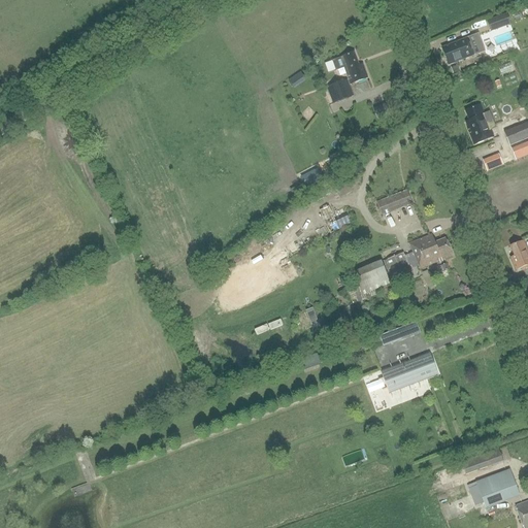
[(487,23),(491,32),(510,25),(506,14),(487,23)]
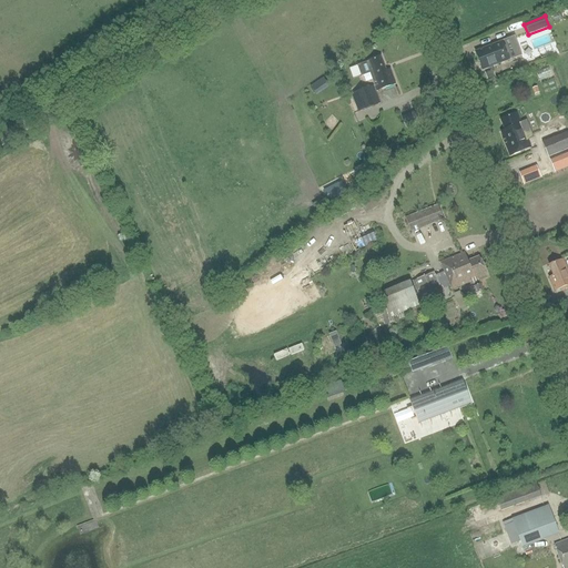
[(539,46),(551,41),(549,34),(536,39),(539,46)]
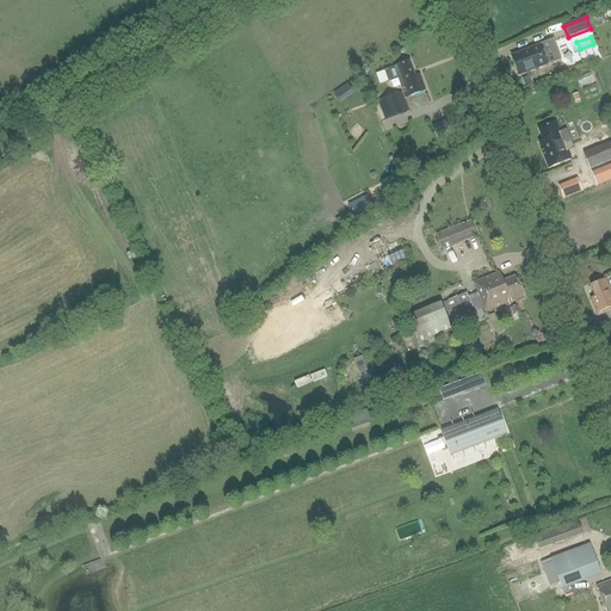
[(519,76),(549,65),(557,62),(549,42),(541,44),(512,56),(519,76)]
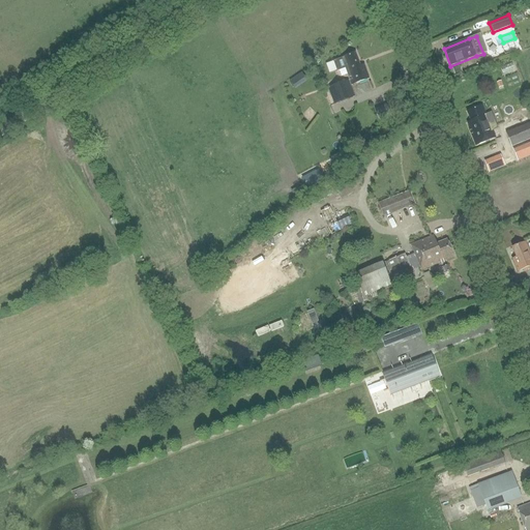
[(356,96),(351,85),(369,79),(363,65),(360,66),(355,53),(342,58),(349,79),(327,88),(334,105),(356,96)]
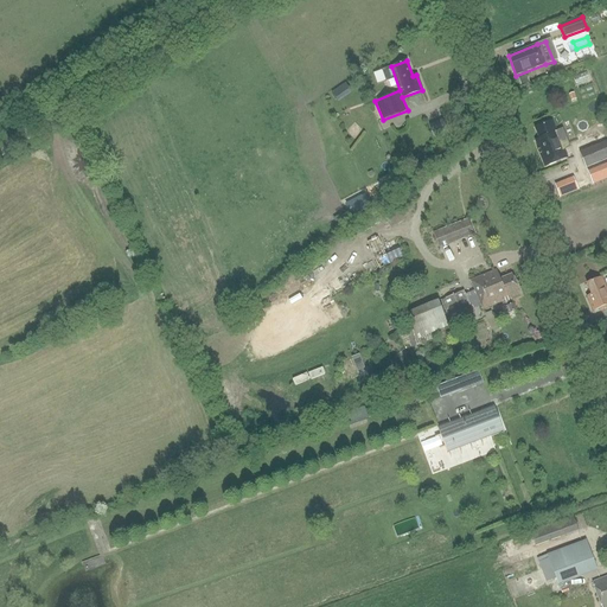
[(526,76),(519,80),(522,87),(529,83),(526,76)]
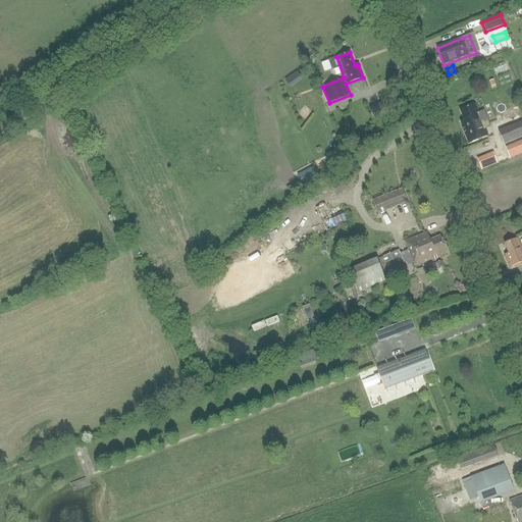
[(487,136),(484,129),(490,126),(484,111),(478,113),(474,105),(461,111),(467,125),(463,127),(470,143),(487,136)]
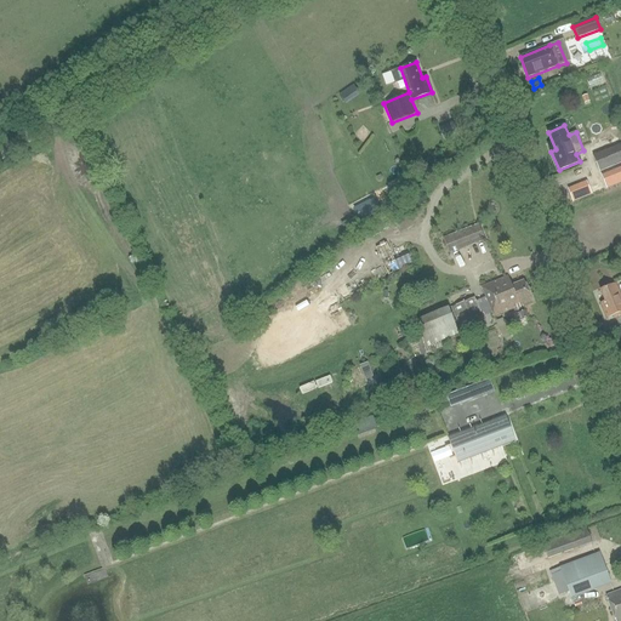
[(588,148),(598,171),(620,161),(620,147),(616,137),(588,148)]
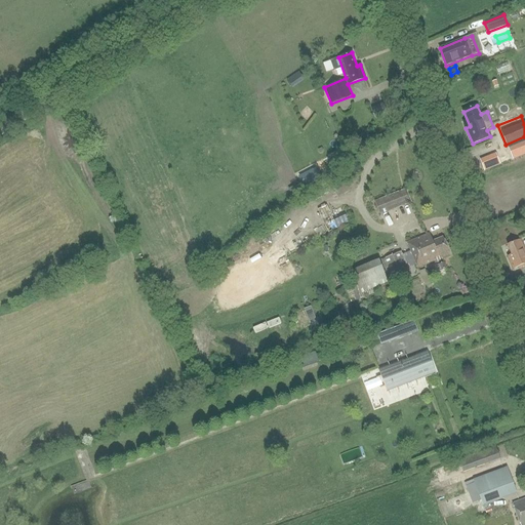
[(524,142),(509,149),(513,160),(524,154),(524,142)]
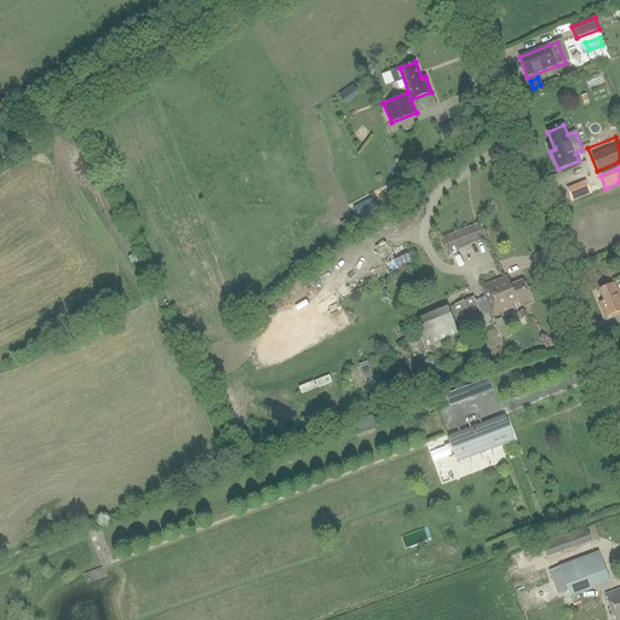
[(477,223),(442,237),(449,253),(484,240),(477,223)]
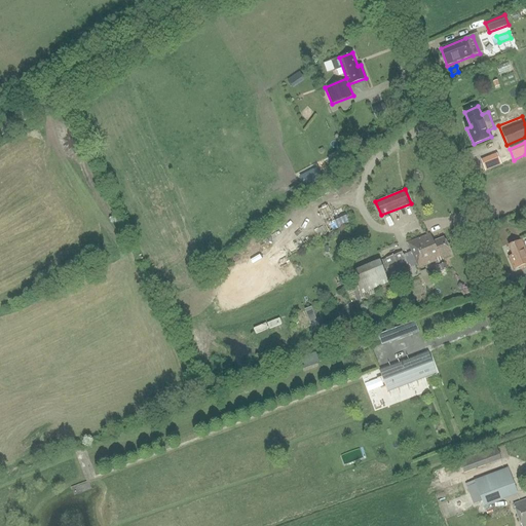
[(345,215),(334,221),(338,229),(350,224),(345,215)]
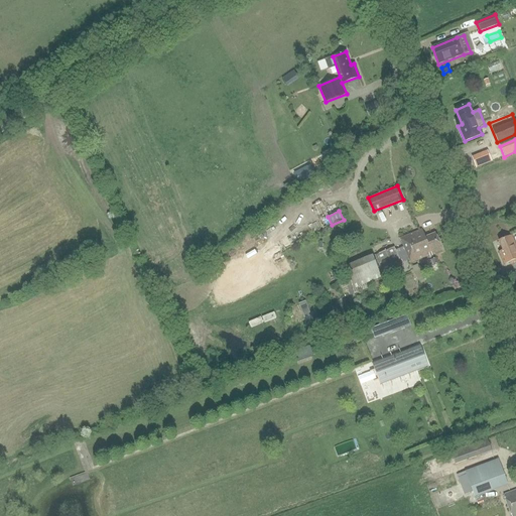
[(400,239),(410,263),(427,256),(434,253),(442,250),(434,234),(424,238),(421,230),(400,239)]
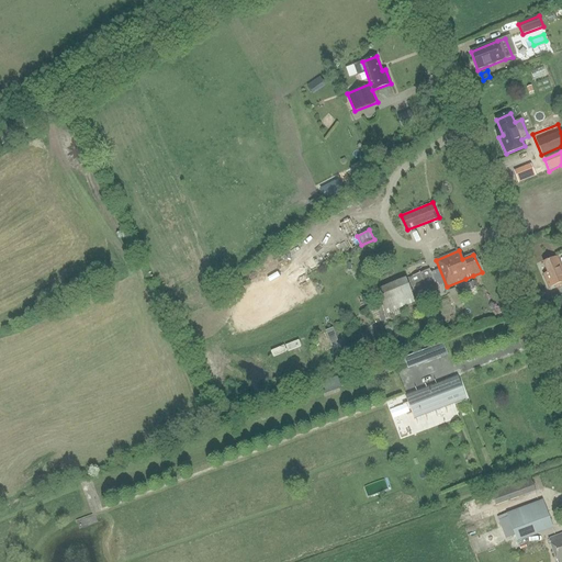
[(549,288),(561,282),(561,269),(557,258),(544,263),(548,273),(544,274),(549,288)]
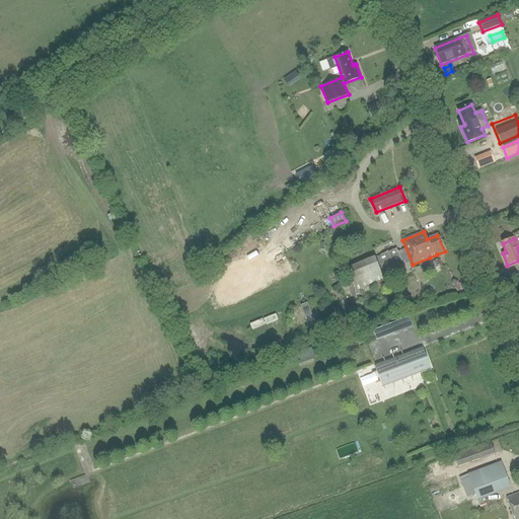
[(393,250),(377,257),(385,278),(405,270),(396,248),(393,250)]
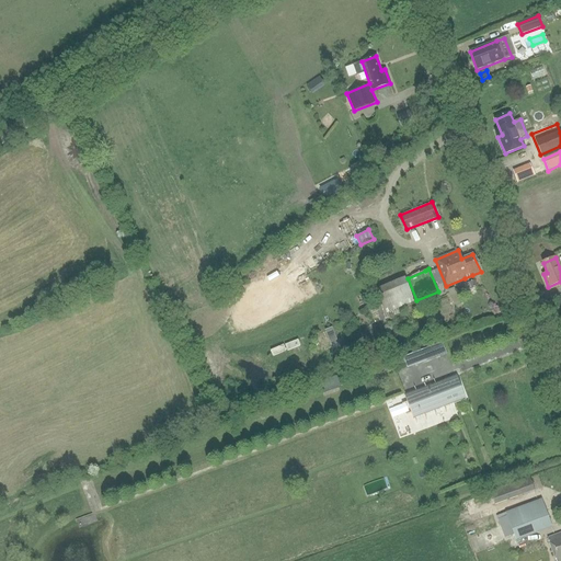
[(374,292),(384,316),(414,302),(404,278),(374,292)]
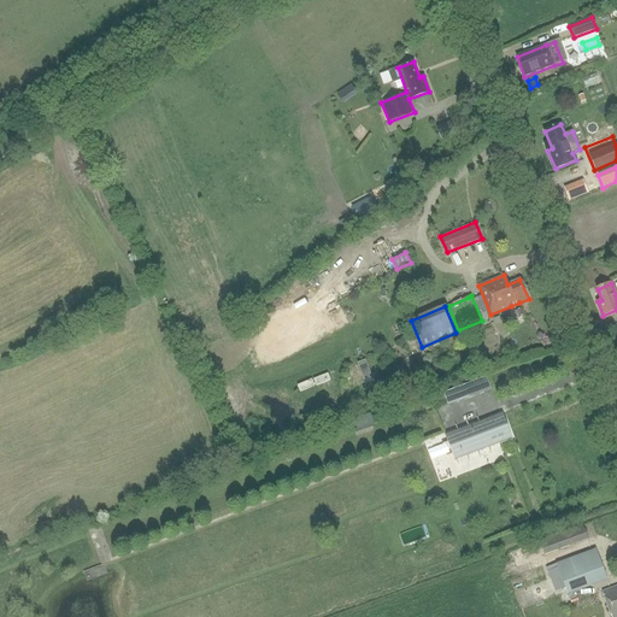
[(493,319),(501,340),(509,338),(500,317),(493,319)]
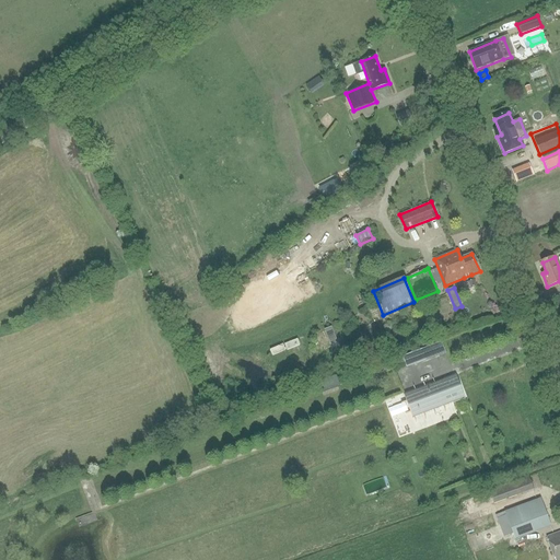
[(323,328),(327,349),(337,347),(333,326),(323,328)]
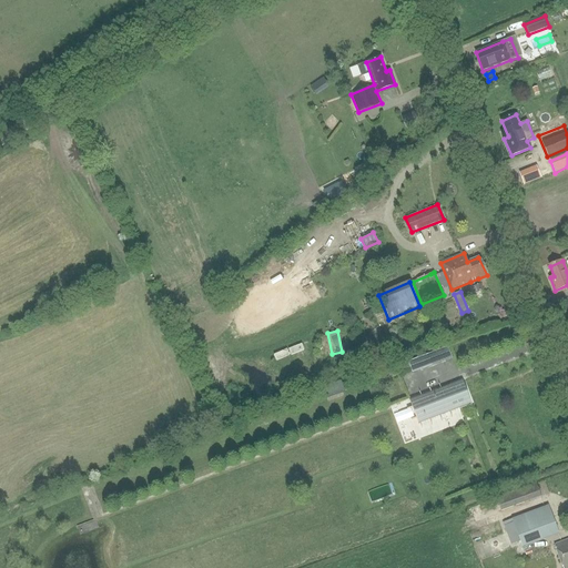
[(428,354),(433,365),(452,357),(448,346),(428,354)]
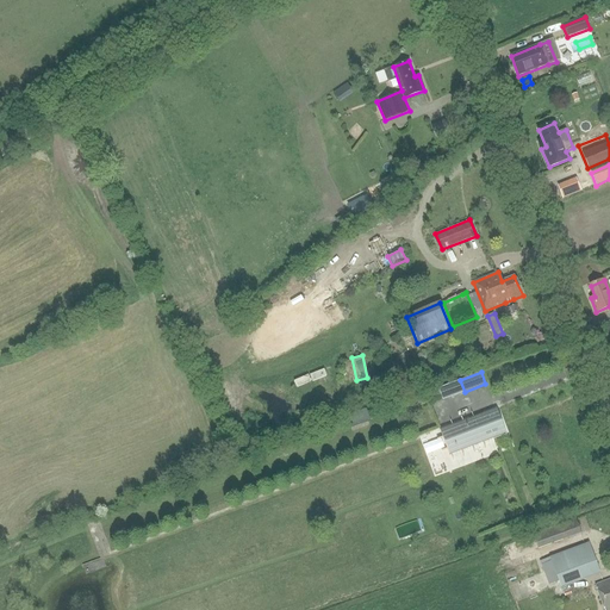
[(497,409),(440,430),(449,456),(506,435),(497,409)]
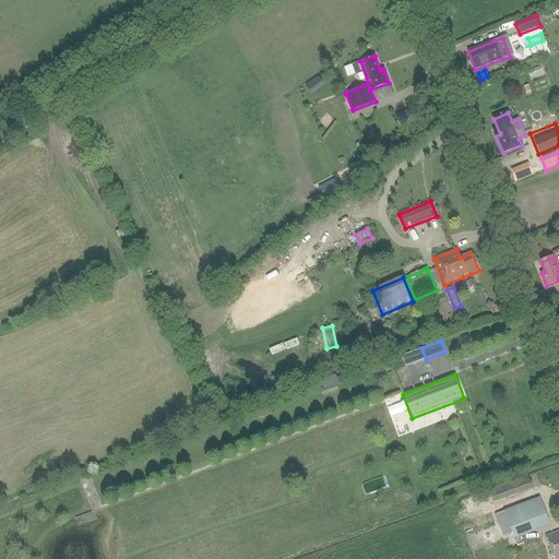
[(336,376),(316,383),(319,391),(320,393),(340,385),(339,383),(336,376)]
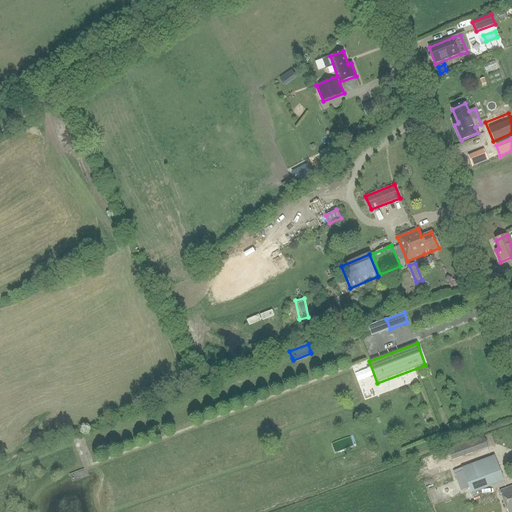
[(452,460),(487,447),(483,436),(448,449),(452,460)]
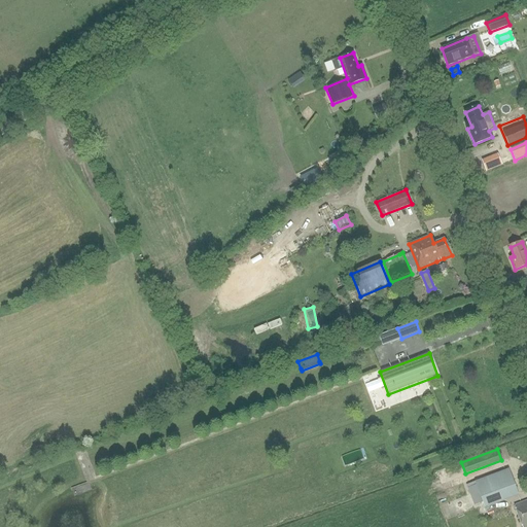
[(473,505),(483,501),(485,506),(518,495),(510,470),(467,486),(473,505)]
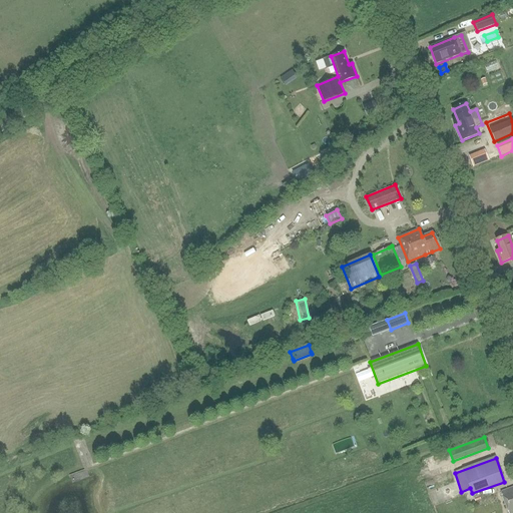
[(74,482),(90,476),(87,468),(71,474),(74,482)]
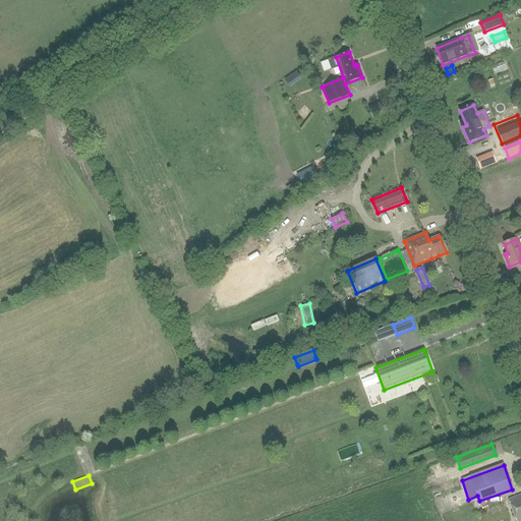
[(516,520),(520,520),(520,495),(509,501),(516,520)]
